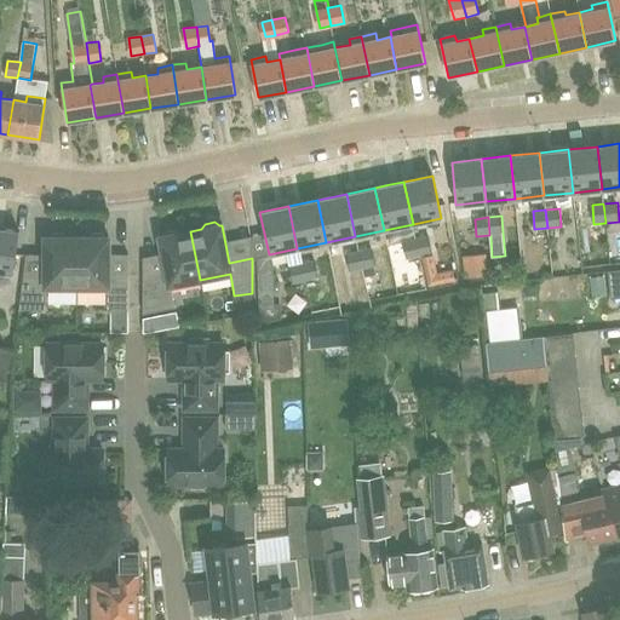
[(0,271),(12,274),(18,231),(0,228),(0,271)]
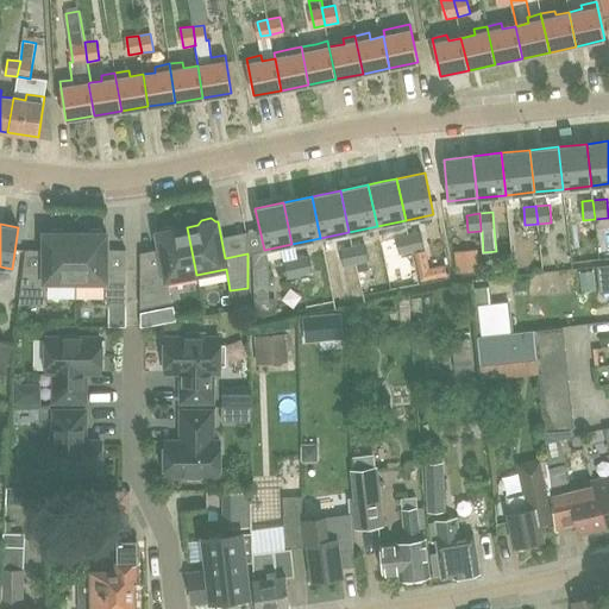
[(168,280),(196,275),(187,227),(177,228),(173,226),(163,227),(159,232),(157,233),(164,270),(140,274),(140,308),(171,302),(168,280)]
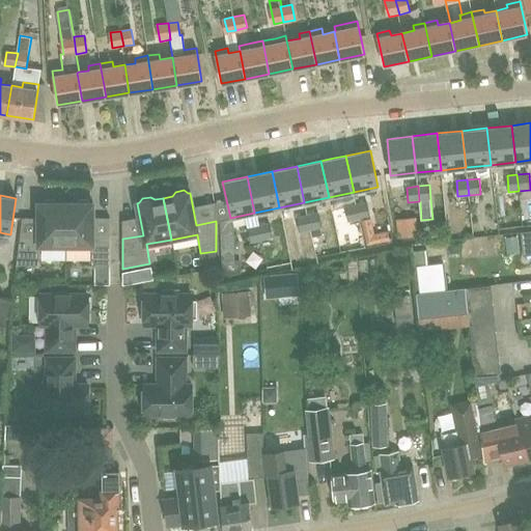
[(40,246),(65,246),(65,203),(57,203),(53,200),(45,200),(42,203),(38,203),(38,236),(22,236),(17,266),(39,266),(39,247),(40,246)]
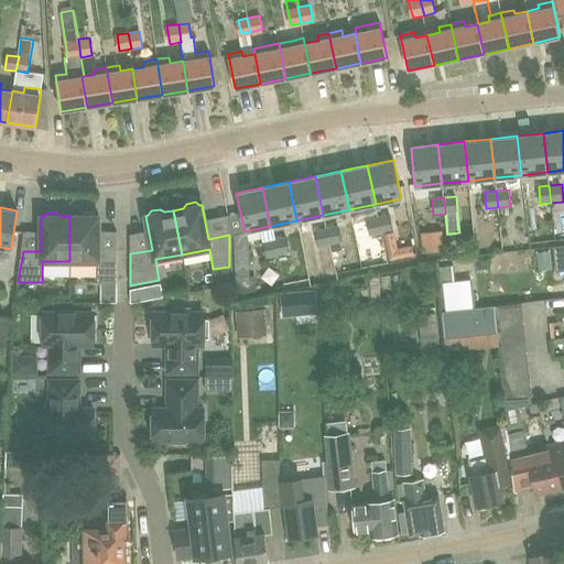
[(97,282),(117,281),(117,251),(99,251),(99,216),(96,216),(93,213),(83,213),(79,216),(69,216),(69,261),(97,261),(97,282)]
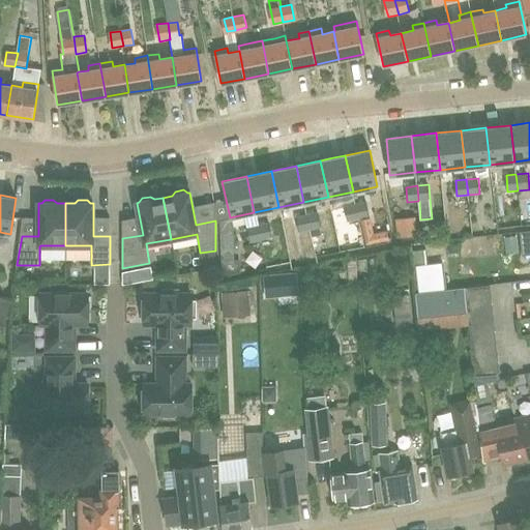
[(366,203),(355,205),(358,217),(369,215),(366,203)]
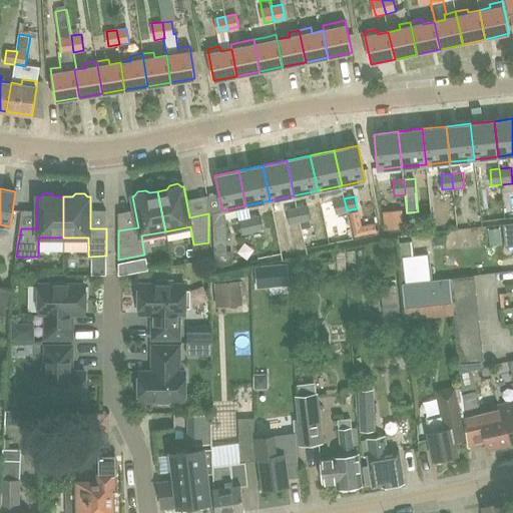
[(344,198),(334,200),(336,213),(347,210),(344,198)]
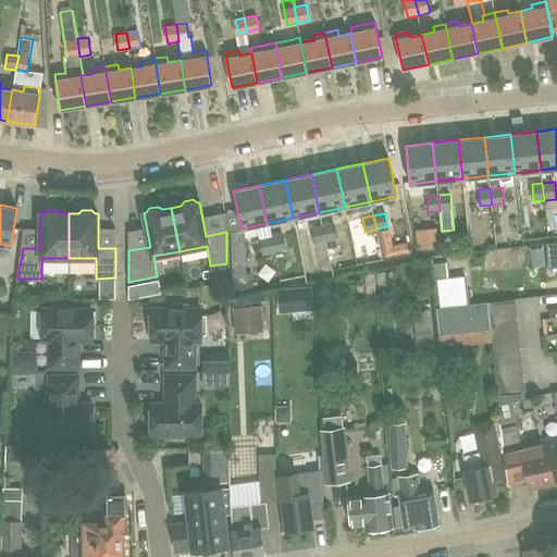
[(337,236),(334,221),(322,223),(325,238),(337,236)]
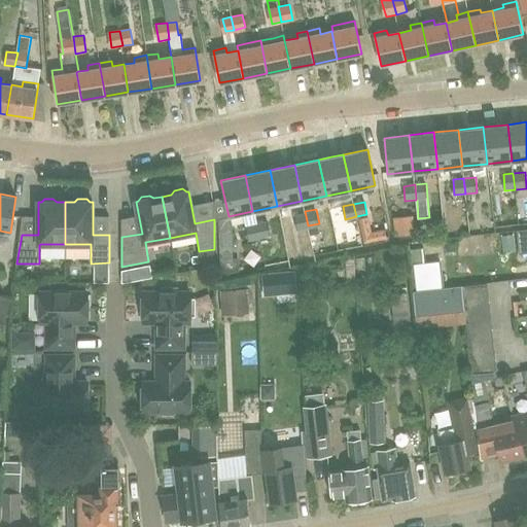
[(297,227),(308,225),(305,211),(295,213),(297,227)]
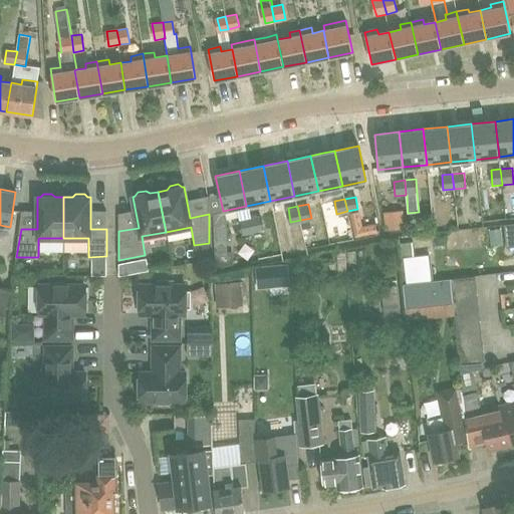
[(360,211),(350,213),(355,238),(378,233),(376,223),(363,226),(360,211)]
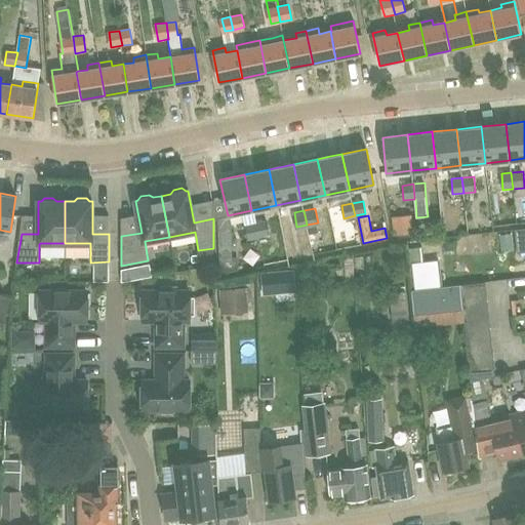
[(414,235),(412,216),(394,218),(396,237),(414,235)]
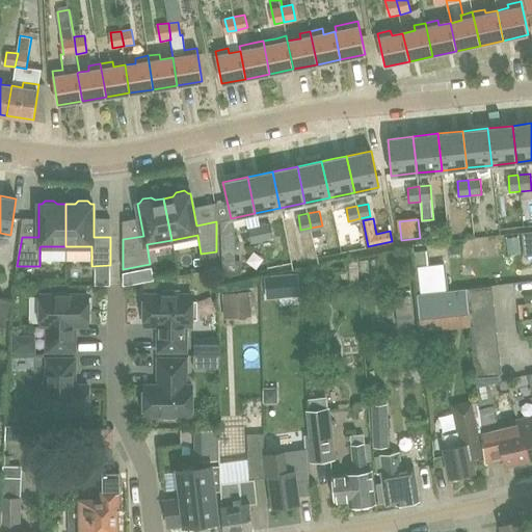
[(273,236),(270,220),(259,222),(262,238),(273,236)]
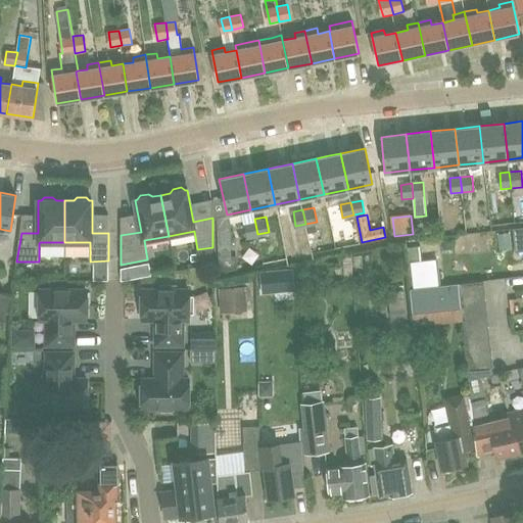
[(231,253),(231,218),(218,219),(219,257),(219,266),(226,270),(237,267),(237,253),(231,253)]
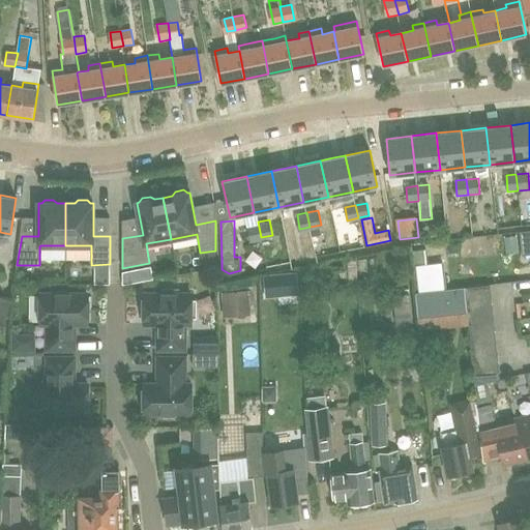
[(251,239),(261,237),(258,222),(248,224),(251,239)]
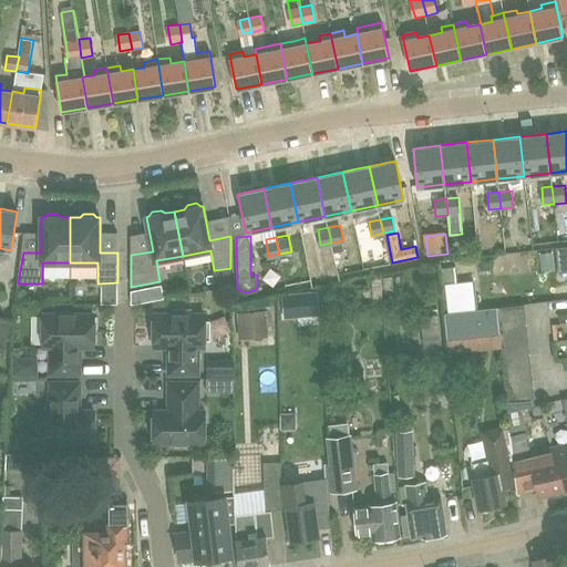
[(459,300),(455,267),(442,268),(445,312),(460,311),(473,310),(472,298),(459,300)]
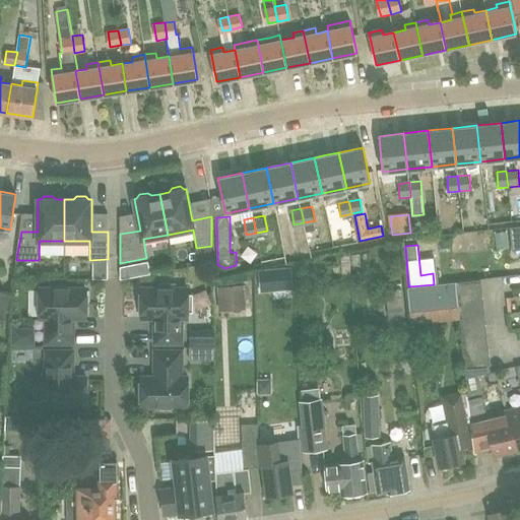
[(126,267),(121,267),(121,278),(124,278),(129,278),(126,267)]
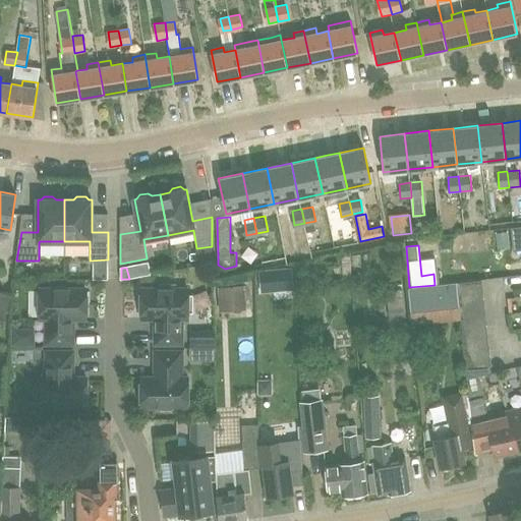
[(276,292),(274,271),(258,272),(261,294),(276,292)]
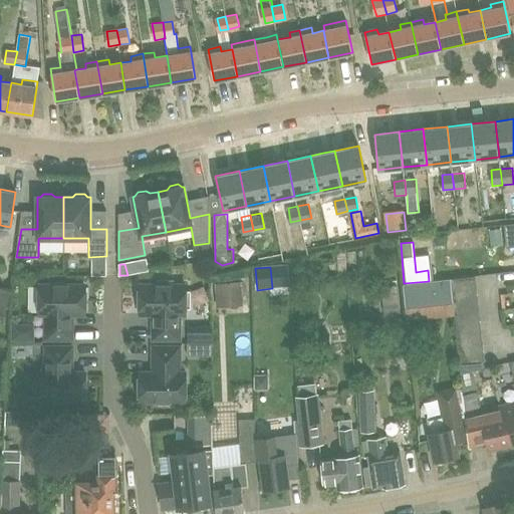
[(451,279),(452,291),(476,288),(475,276),(451,279)]
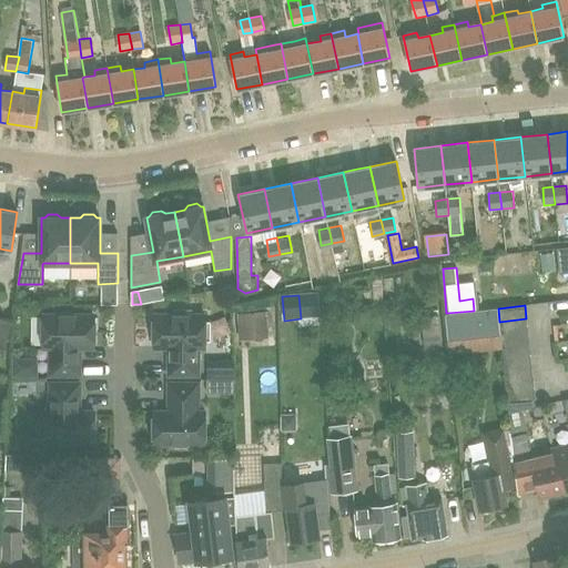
[(154,347),(169,347),(169,375),(198,375),(198,347),(204,347),(204,315),(192,315),(192,310),(173,310),(173,315),(154,315),(154,347)]
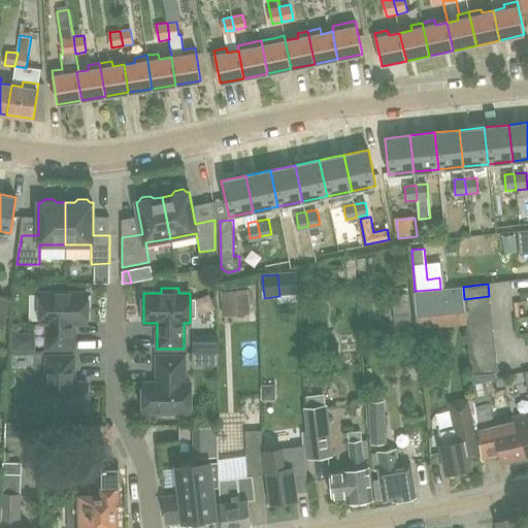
[(416,318),(465,312),(462,288),(414,293),(416,318)]
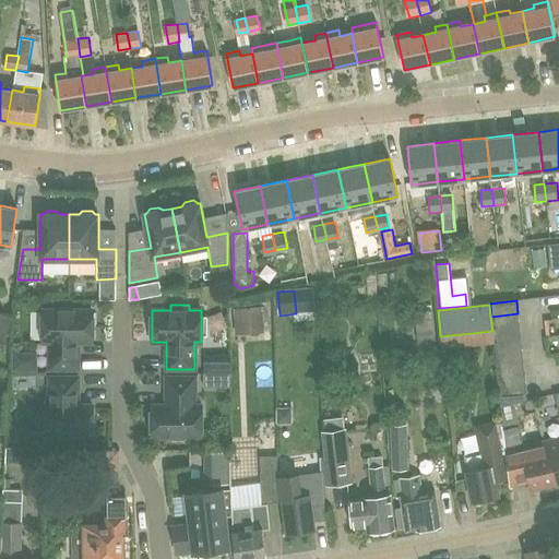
[(78,342),(92,342),(92,310),(73,310),(70,307),(61,307),(57,310),(43,310),(43,341),(49,342),(49,369),(78,369),(78,342)]
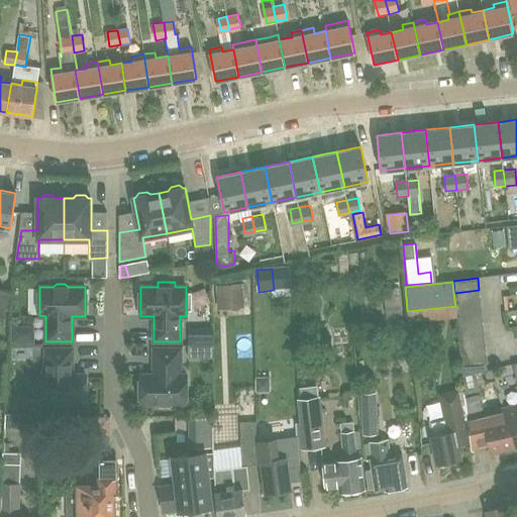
[(241,285),(215,287),(216,310),(243,309),(241,285)]
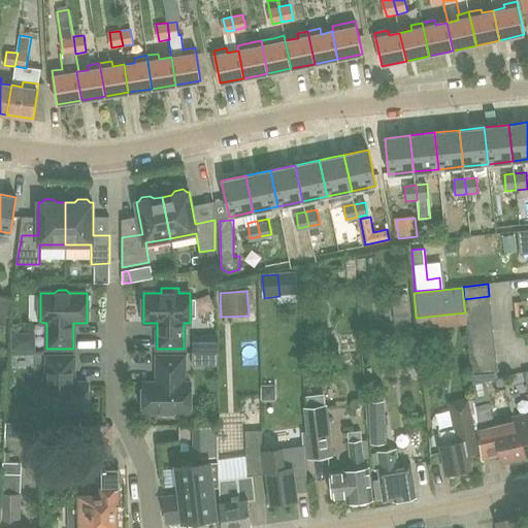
[(410,322),(407,293),(391,295),(394,324),(410,322)]
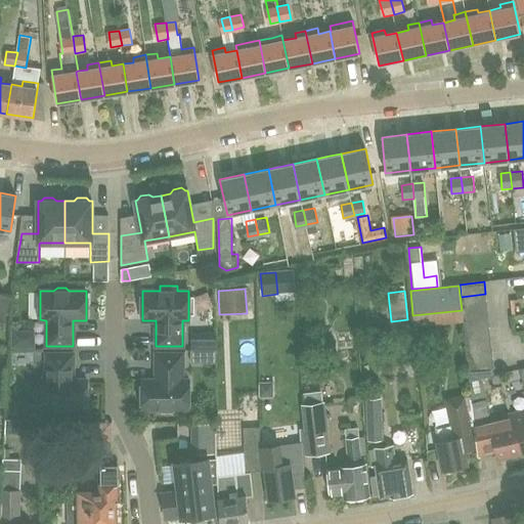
[(461,297),(462,309),(487,306),(485,294),(461,297)]
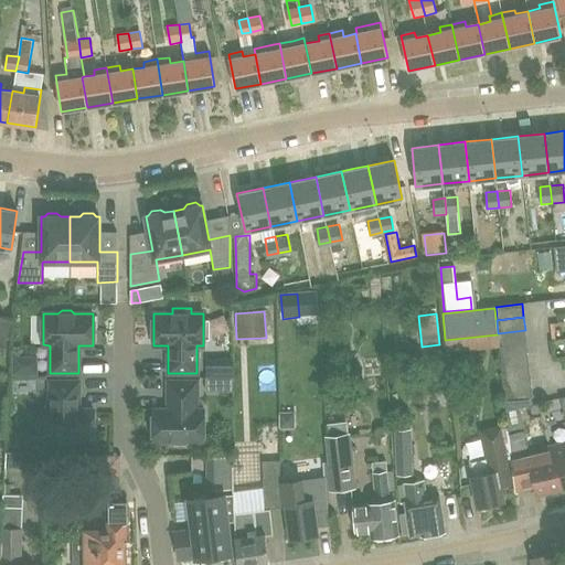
[(499,343),(526,340),(525,330),(498,333),(499,343)]
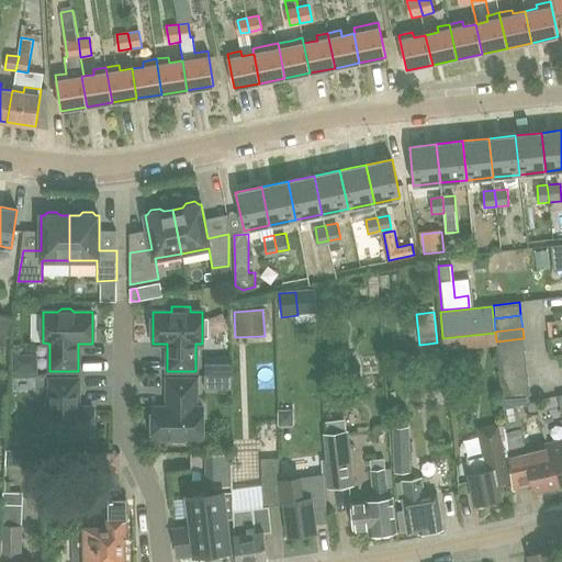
[(497,355),(525,351),(524,338),(496,341),(497,355)]
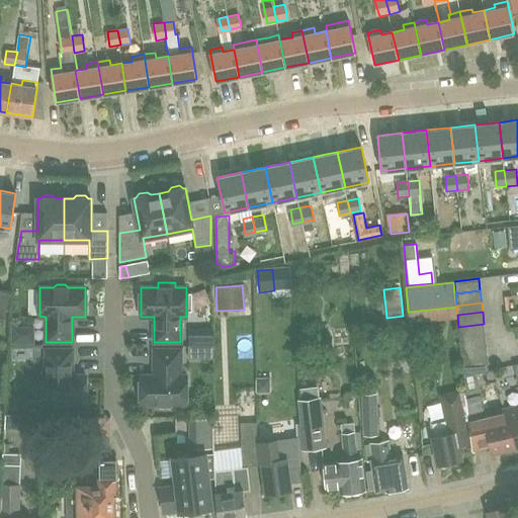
[(460,339),(485,336),(484,324),(458,327),(460,339)]
